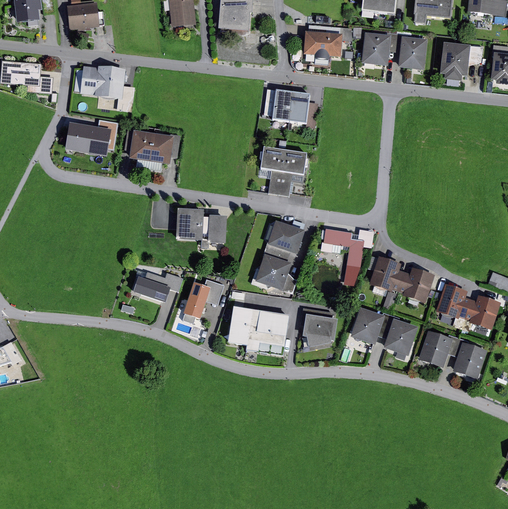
[(14,0),(17,21),(27,20),(27,25),(38,24),(37,19),(39,18),(38,9),(41,8),(40,0),(14,0)]
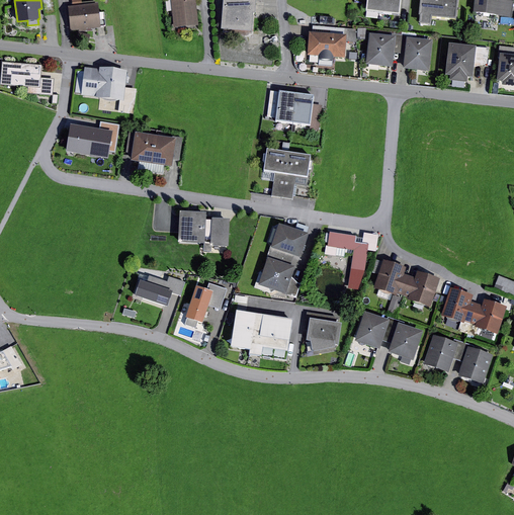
[(41,0),(44,11),(55,10),(54,0),(41,0)]
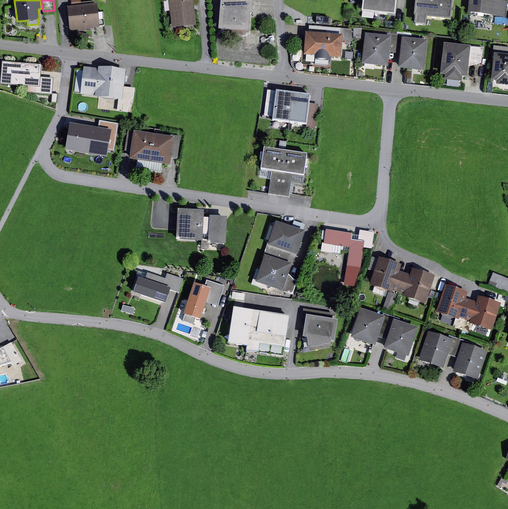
[(69,0),(70,4),(67,4),(69,28),(77,27),(77,29),(85,28),(85,26),(98,25),(96,1),(80,3),(80,0),(69,0)]
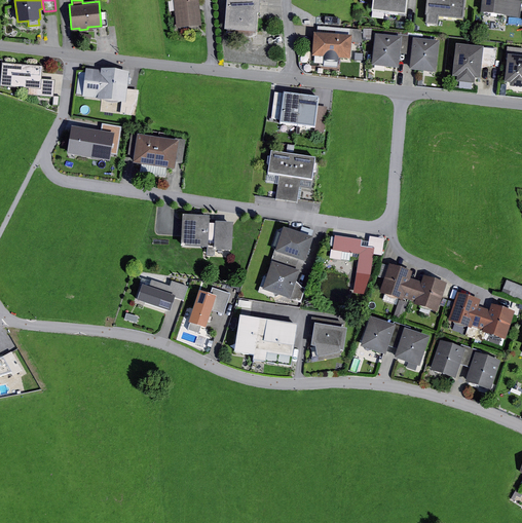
[(173,0),(176,25),(200,23),(197,0),(173,0)]
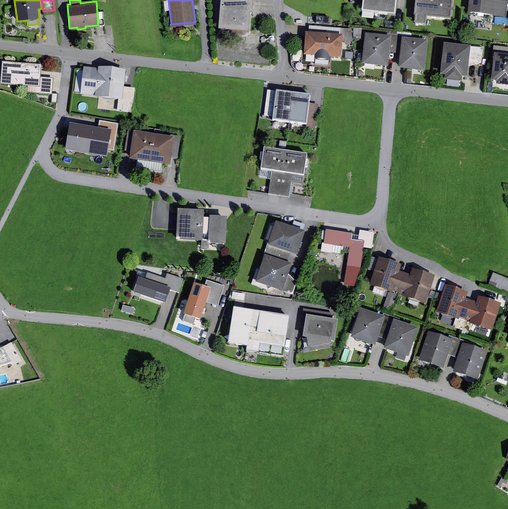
[(220,0),(218,27),(249,30),(250,11),(253,12),(254,0),(220,0)]
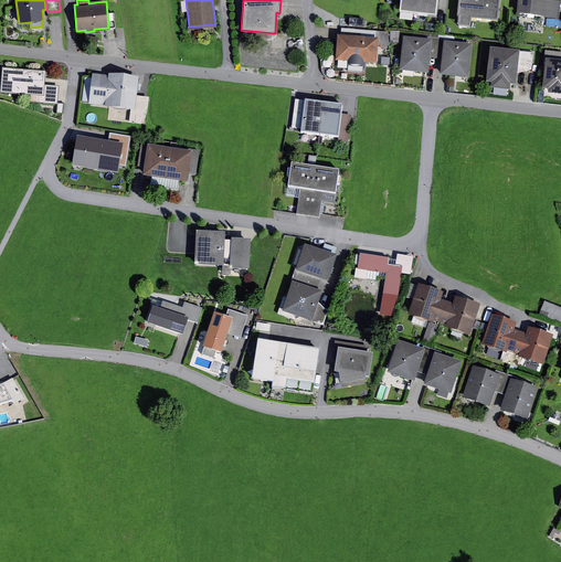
[(401,0),(400,10),(437,14),(438,0),(401,0)]
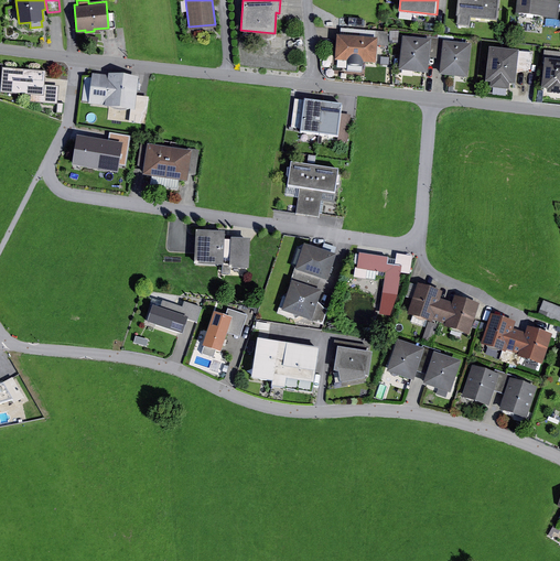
[(458,0),(456,14),(458,14),(458,22),(470,23),(471,14),(496,18),(498,0),(458,0)]
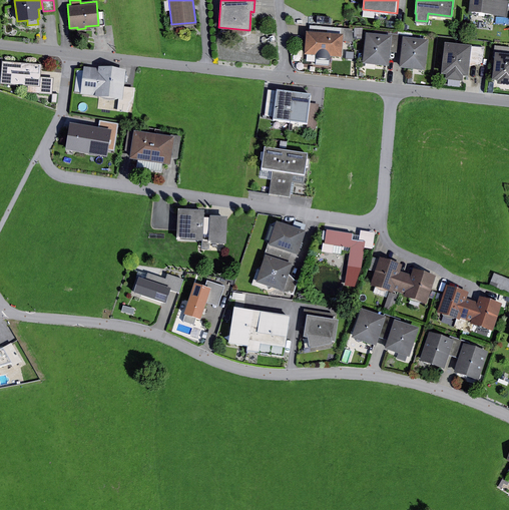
[(470,0),(469,11),(506,15),(508,0),(470,0)]
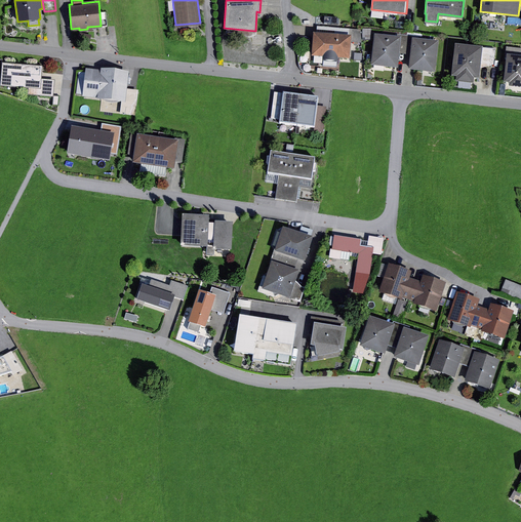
[(317,24),(316,31),(314,31),(312,54),(323,55),(322,58),(337,59),(337,56),(350,57),(351,40),(360,41),(359,27),(317,24)]
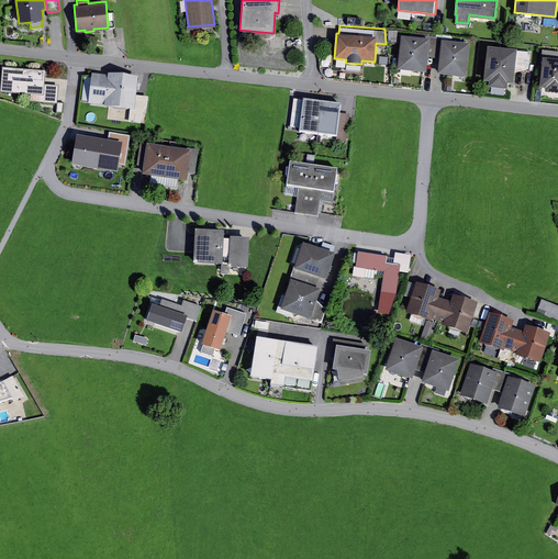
[(397,28),(388,28),(388,40),(397,40),(397,28)]
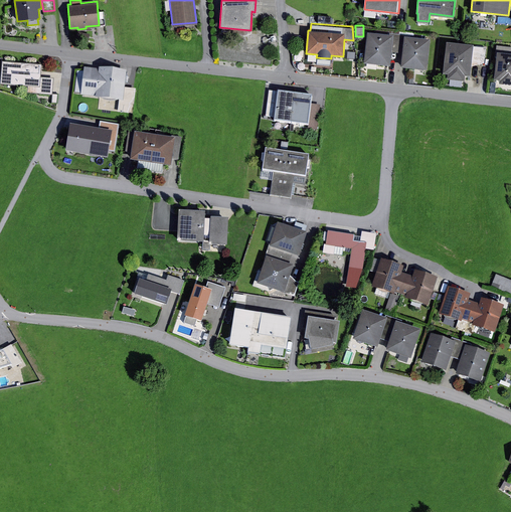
[(393,34),(391,50),(402,51),(404,35),(412,36),(412,34),(389,31),(389,34),(393,34)]
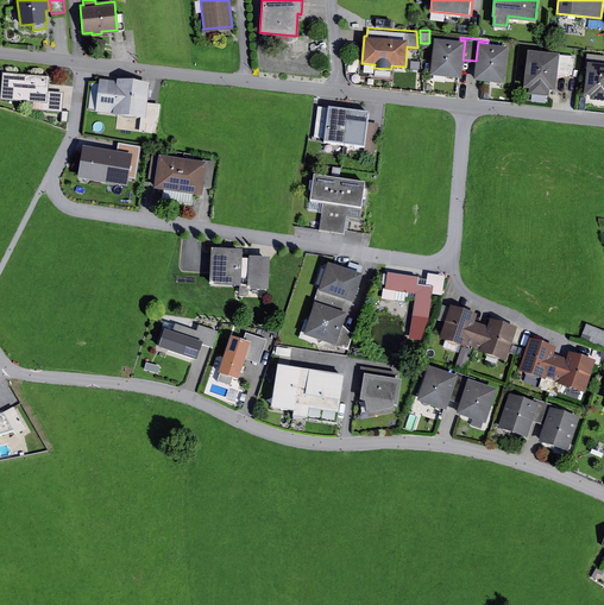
[(460,41),(434,38),(431,74),(461,76),(463,60),(465,41),(460,41)]
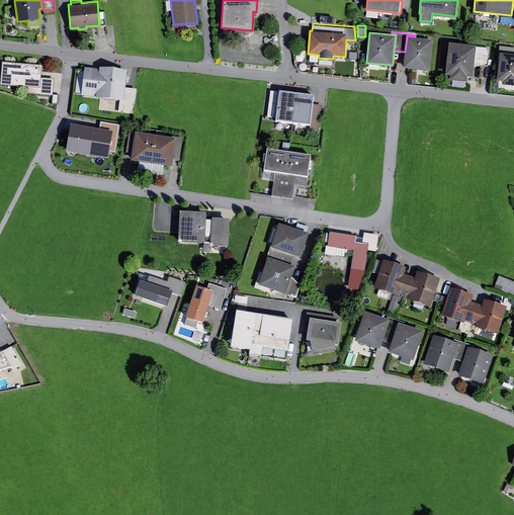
[(415,36),(407,35),(405,52),(404,67),(429,70),(433,38),(415,36)]
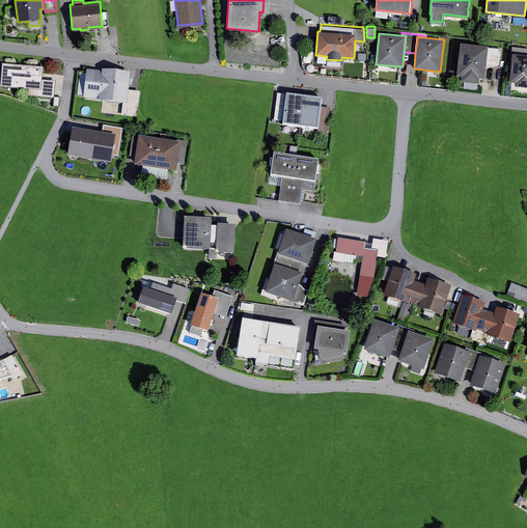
[(489,46),(461,43),(458,75),(462,76),(462,81),(479,82),(480,78),(486,78),(487,66),(489,46)]
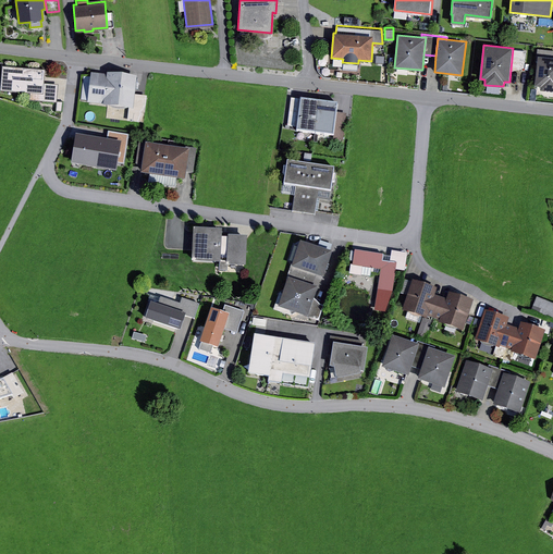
[(525,49),(513,48),(511,70),(517,68),(523,66),(525,49)]
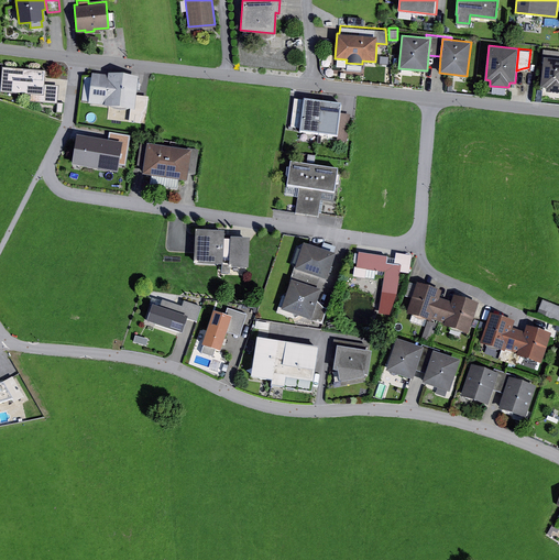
[(558,57),(544,57),(541,86),(547,87),(547,91),(558,91),(558,57)]
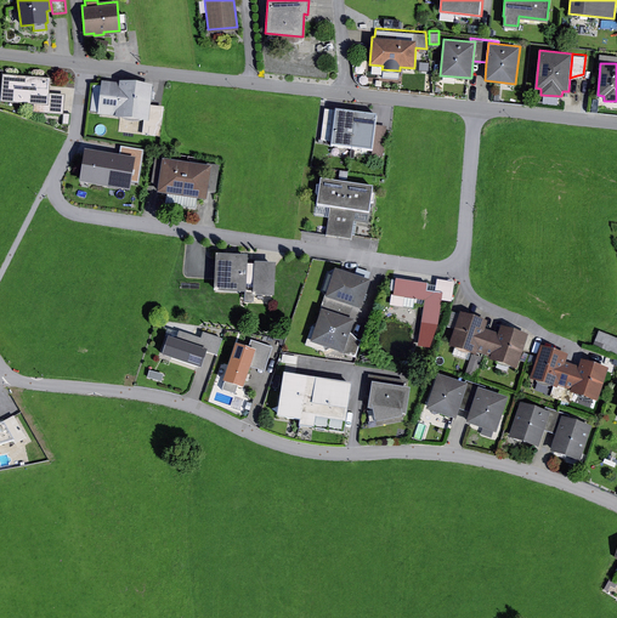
[(49,75),(0,72),(0,100),(32,102),(30,111),(62,113),(63,92),(47,91),(49,75)]
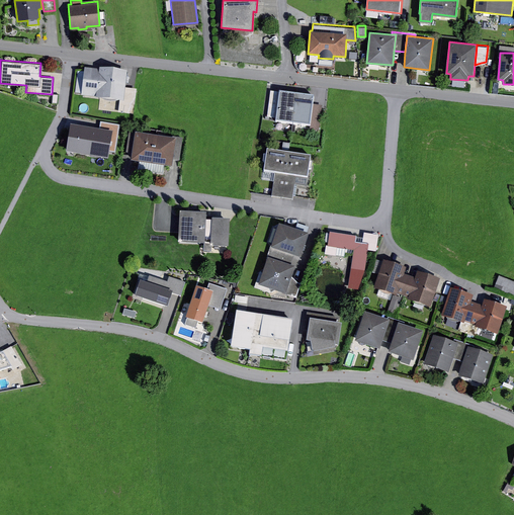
[(98,67),(84,66),(81,93),(95,95),(95,96),(123,99),(126,69),(98,66),(98,67)]
